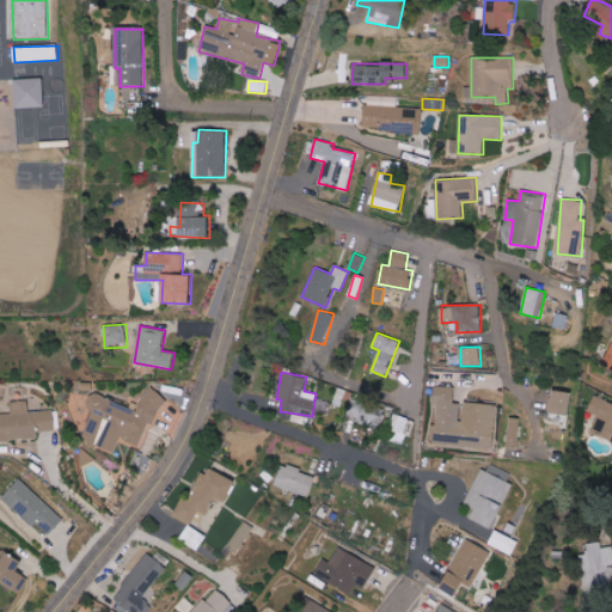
[(494,450),(496,404),(463,402),(463,403),(454,402),(456,386),(435,385),(433,405),(438,405),(434,446),(494,450)]
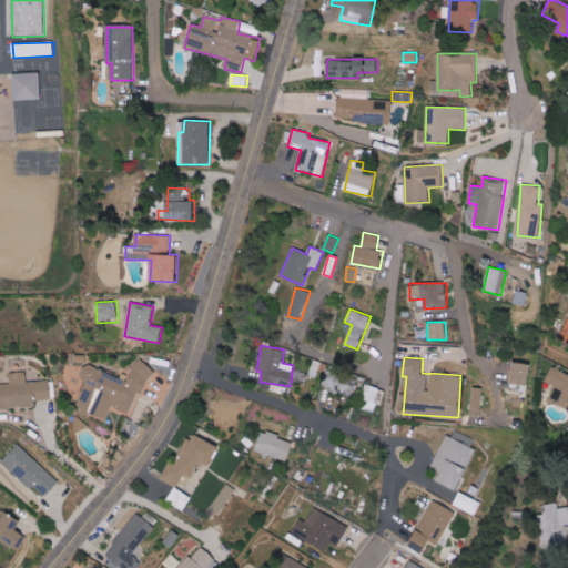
[(129,379),(84,365),(80,379),(85,381),(77,408),(108,418),(111,407),(131,413),(138,393),(144,395),(153,367),(135,362),(129,379)]
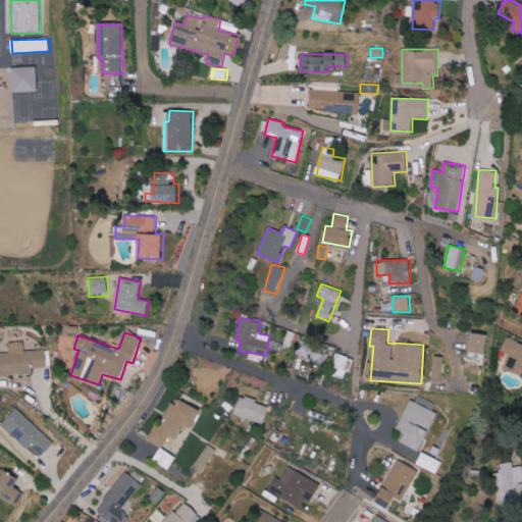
[(487,335),(472,332),(467,358),(483,361),(487,335)]
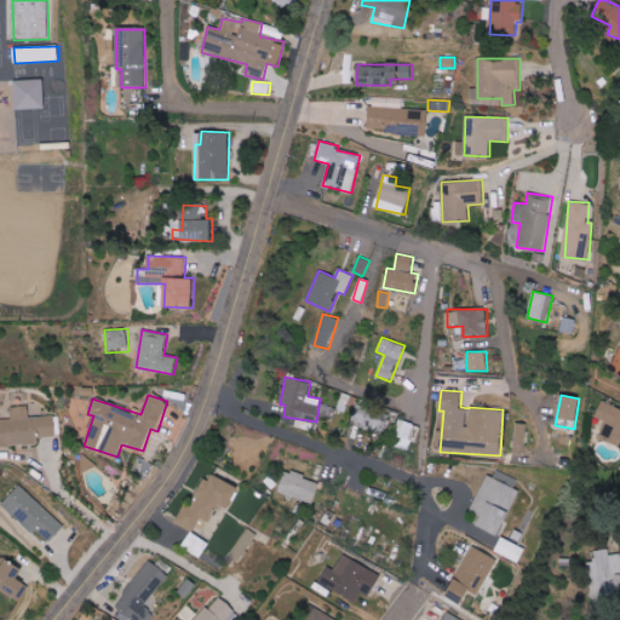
[(619,408),(602,401),(595,418),(606,422),(600,438),(619,446),(619,408)]
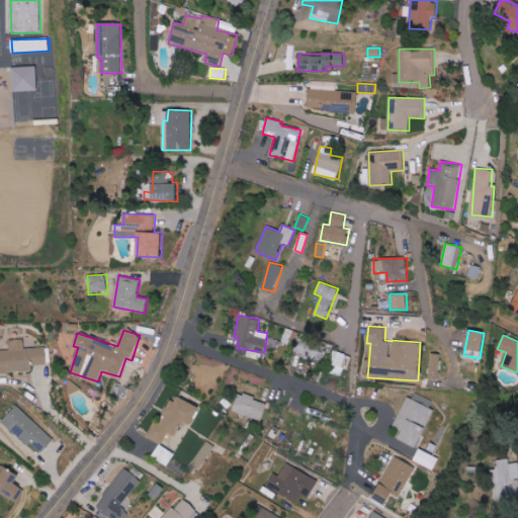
[(325,345),(296,337),(292,354),(320,361),(325,345)]
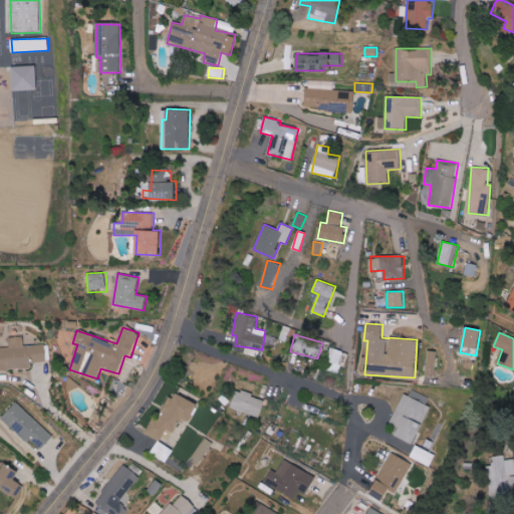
[(0,347),(0,369),(32,368),(32,362),(46,361),(45,344),(24,345),(23,336),(9,337),(9,347),(0,347)]
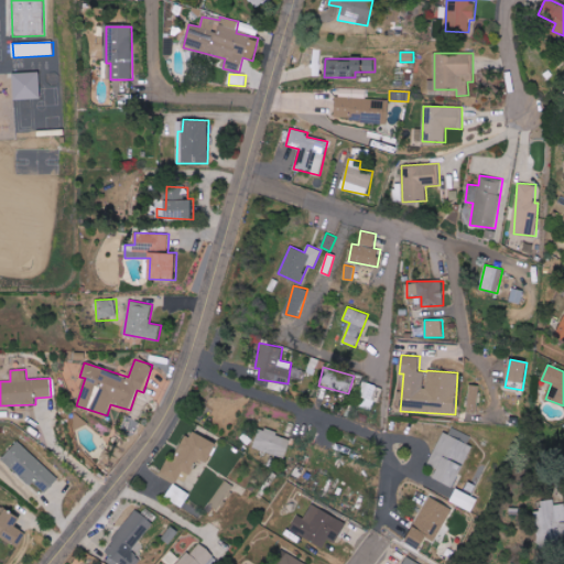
[(375,411),(382,387),(366,382),(358,407),(375,411)]
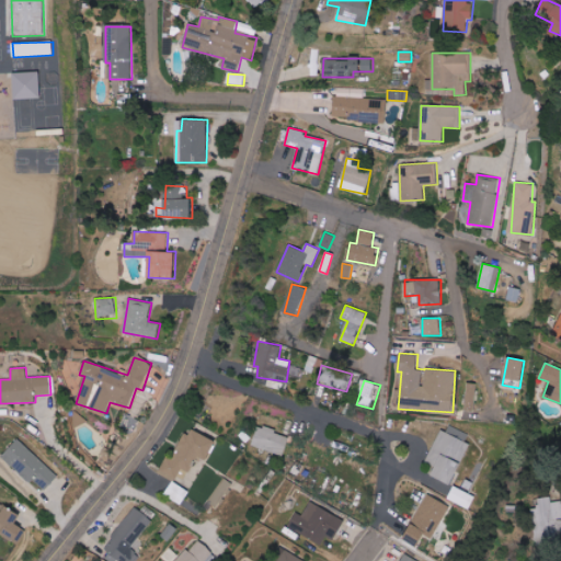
[(476,411),(477,384),(467,382),(466,410),(476,411)]
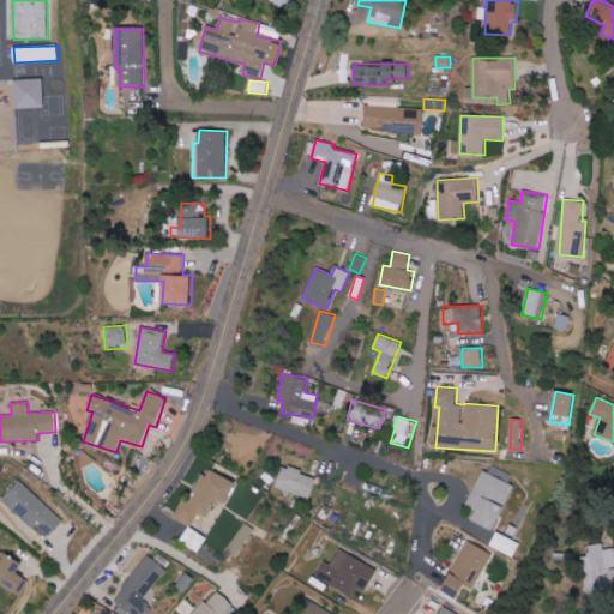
[(283,465),(276,487),(309,499),(317,477),(283,465)]
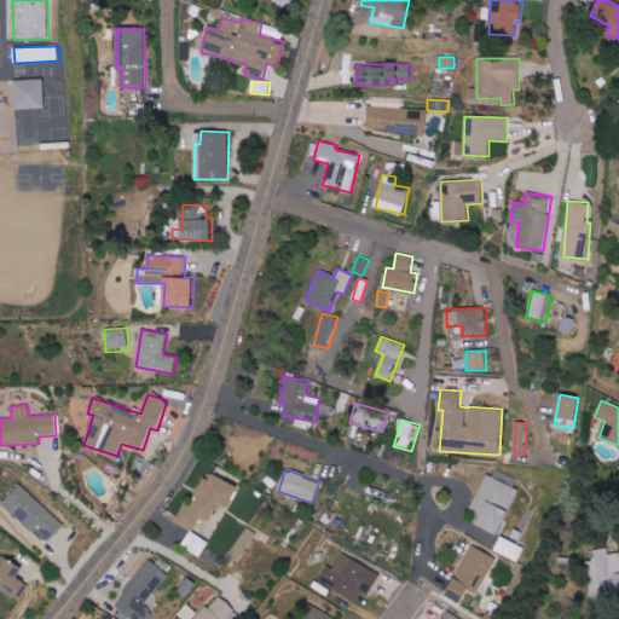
[(238,486),(208,472),(192,505),(185,503),(175,522),(195,531),(202,516),(212,521),(220,503),(230,507),(238,486)]
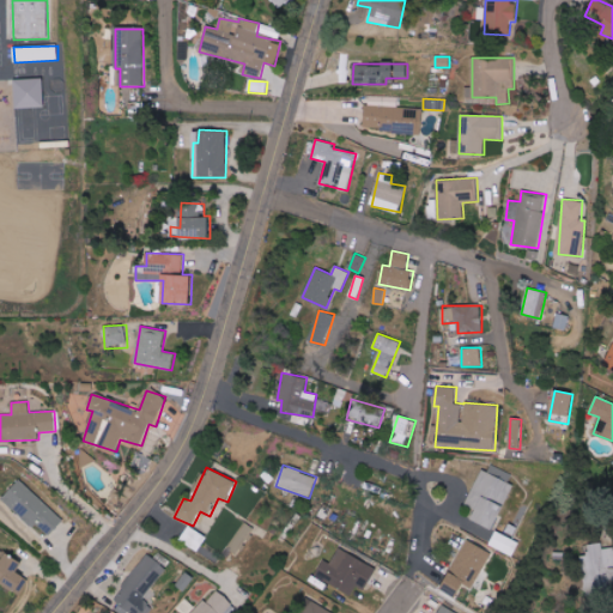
[(467,502),(477,507),(471,520),(493,529),(514,485),(481,469),(467,502)]
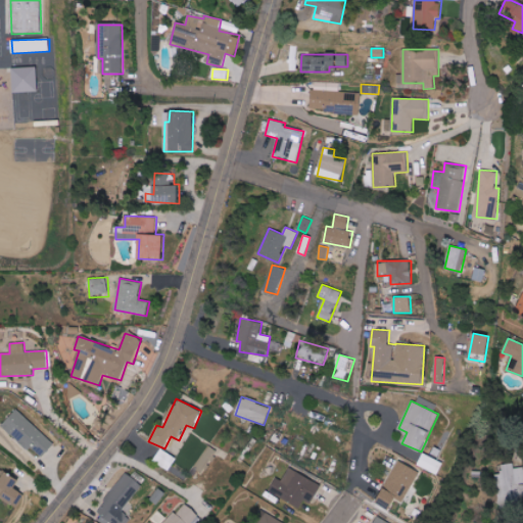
[(54,444),(17,409),(2,425),(29,450),(32,447),(43,457),(54,444)]
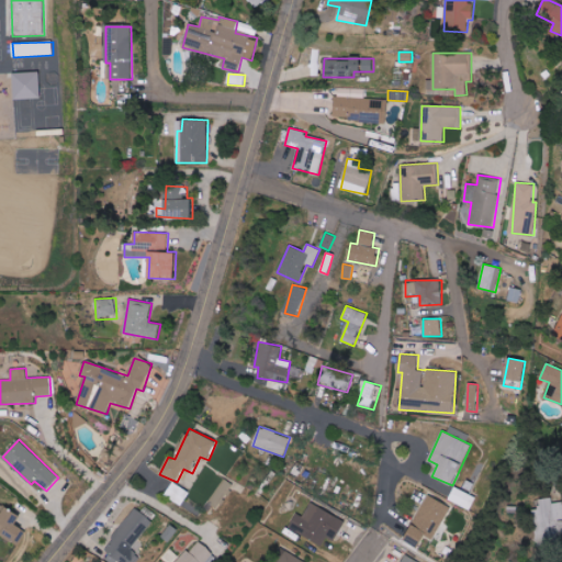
[(165,495),(182,505),(190,493),(173,482),(165,495)]
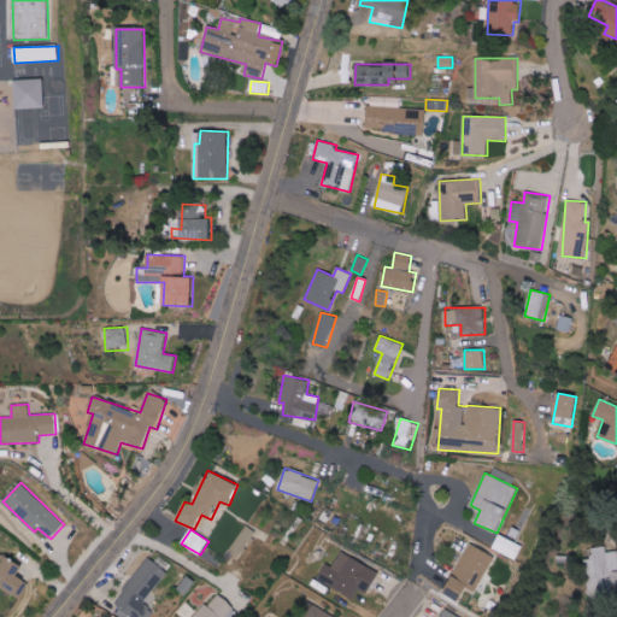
[(522,545),(497,535),(492,551),(517,559),(522,545)]
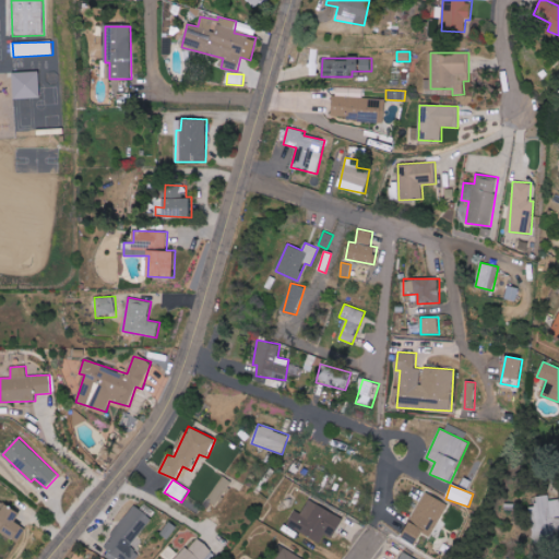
[(448,503),(424,492),(404,538),(418,544),(424,532),(433,536),(448,503)]
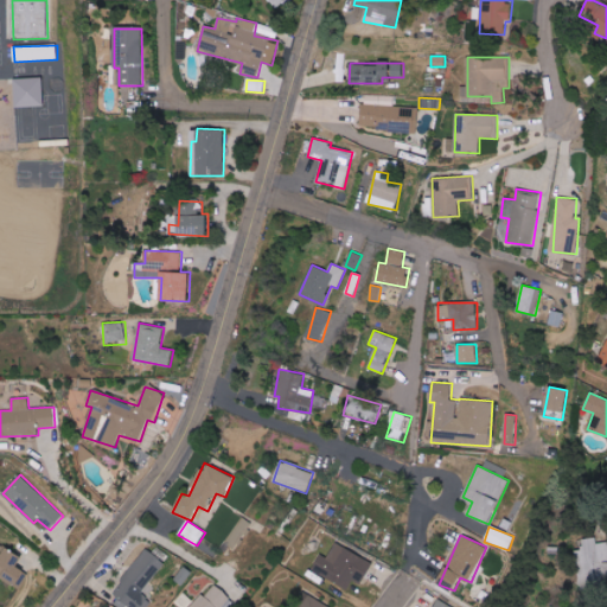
[(580,586),(606,585),(606,542),(595,543),(595,538),(577,540),(580,586)]
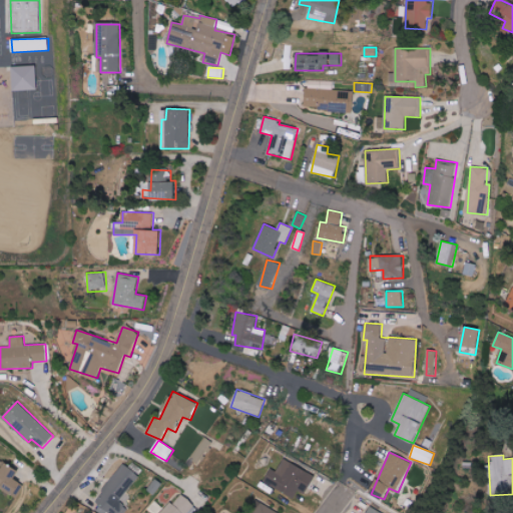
[(0,487),(14,494),(20,481),(15,479),(19,469),(0,460),(0,487)]
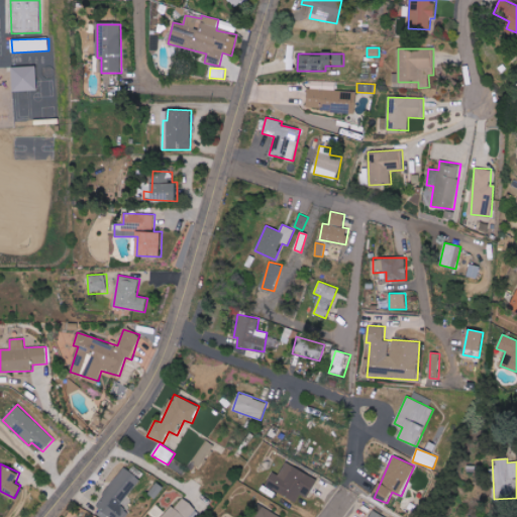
[(273,473),(266,487),(297,501),(301,494),(309,498),(317,479),(285,463),(280,476),(273,473)]
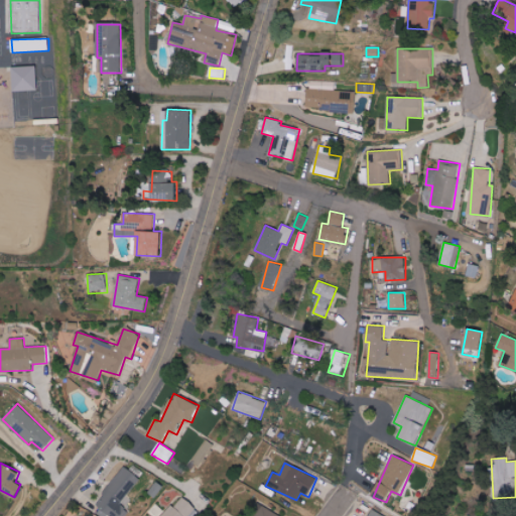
[(125,515),(129,510),(122,506),(139,477),(122,466),(95,510),(105,515),(125,515)]
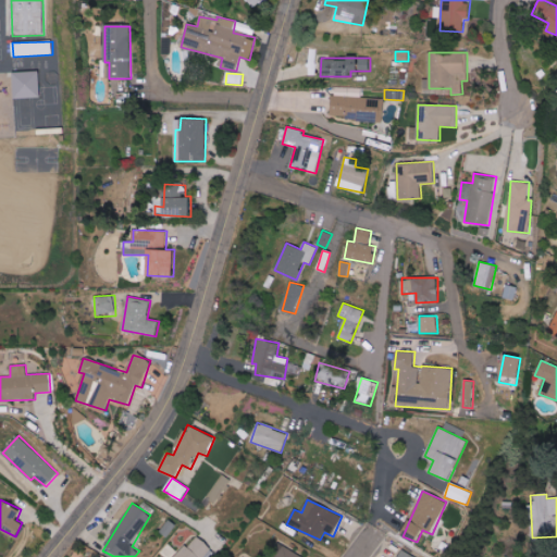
[(176,523),(169,519),(161,533),(170,537),(176,523)]
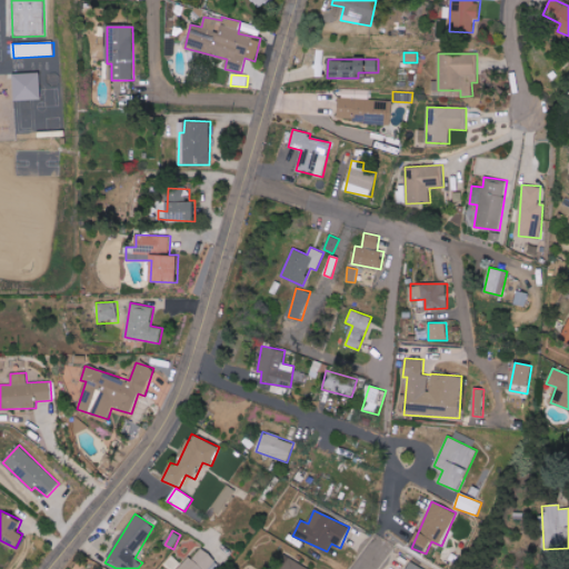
[(208,568),(217,560),(199,545),(178,568),(208,568)]
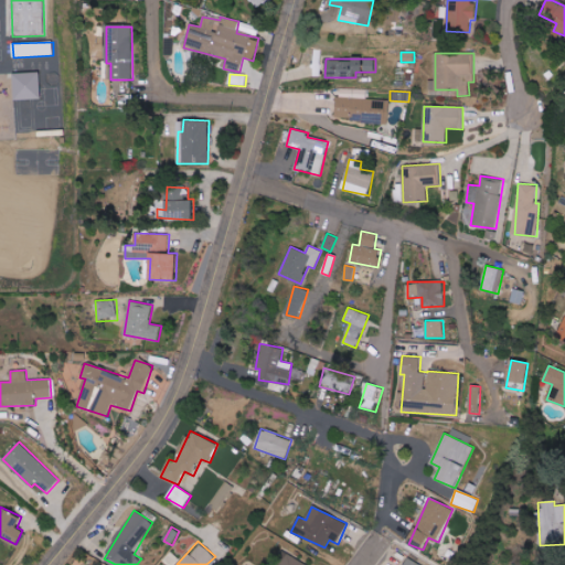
[(277,564),(307,564),(285,552),(277,564)]
